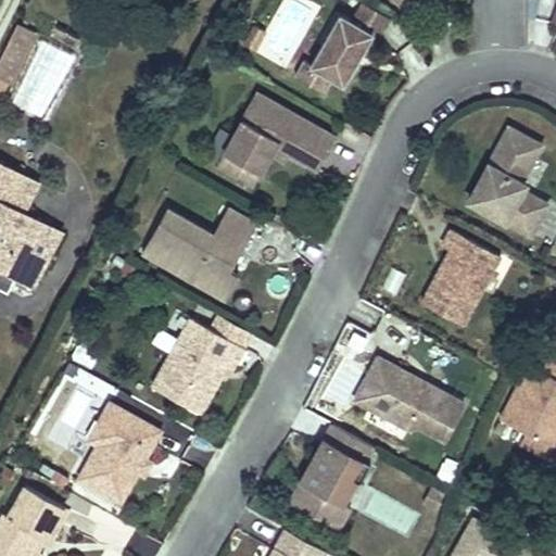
[(352,20),(362,1),(359,0),(348,0),(341,13),(352,20)]
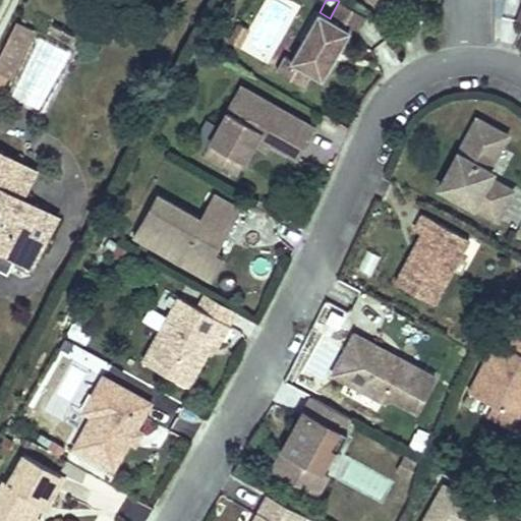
[(505,0),(495,0),(495,15),(501,17),(505,0)]
